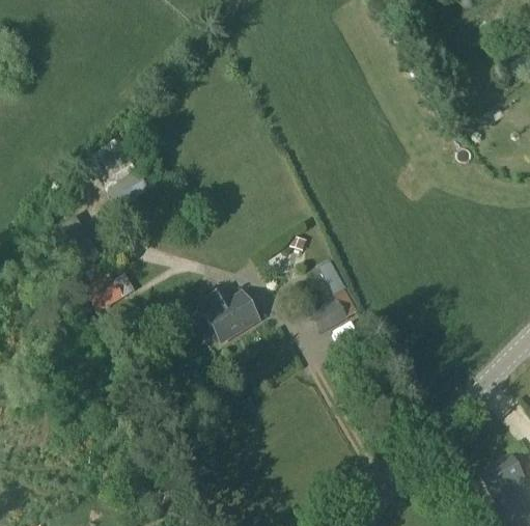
[(106,189),(119,208),(148,189),(138,170),(106,189)]
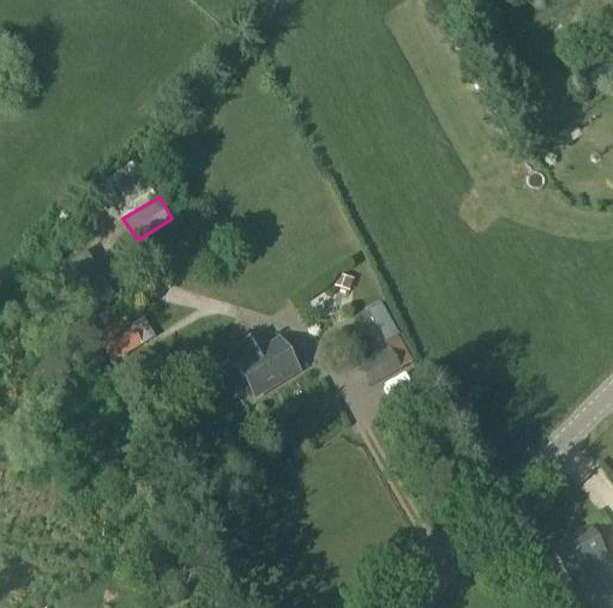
[(116,299),(86,248),(61,264),(91,313),(116,299)]
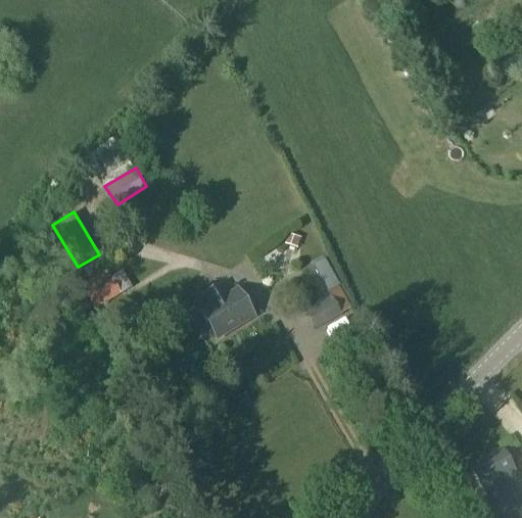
[(328,288),(339,281),(324,254),(312,261),(328,288)]
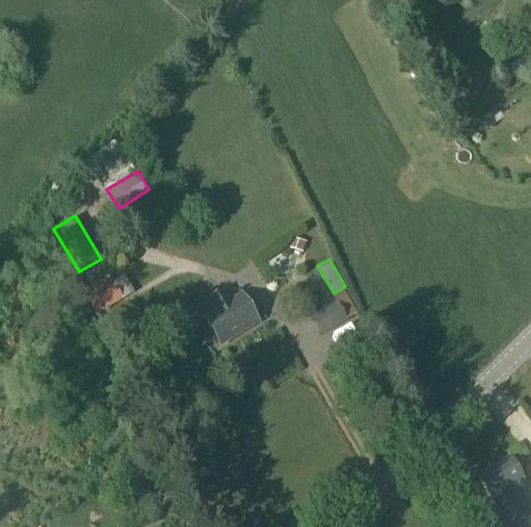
[(120,282),(116,278),(110,282),(105,272),(81,289),(98,312),(124,296),(123,293),(130,290),(124,280),(120,282)]
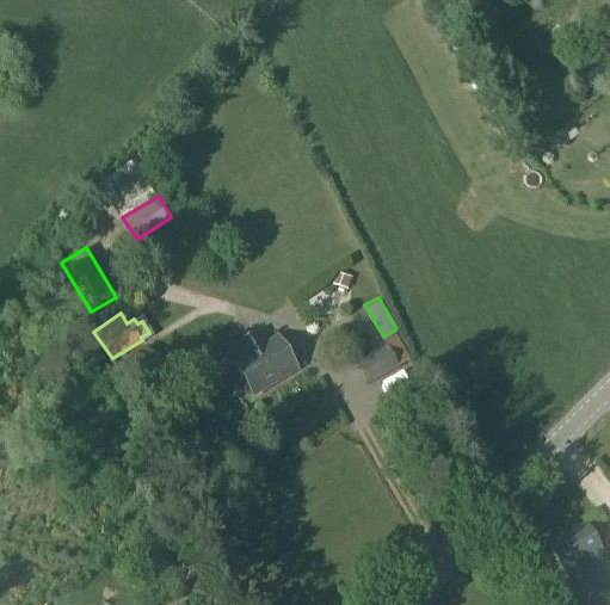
[(347,359),(359,360),(370,382),(398,368),(396,365),(411,359),(398,335),(384,341),(387,345),(362,358),(365,340),(351,338),(347,359)]
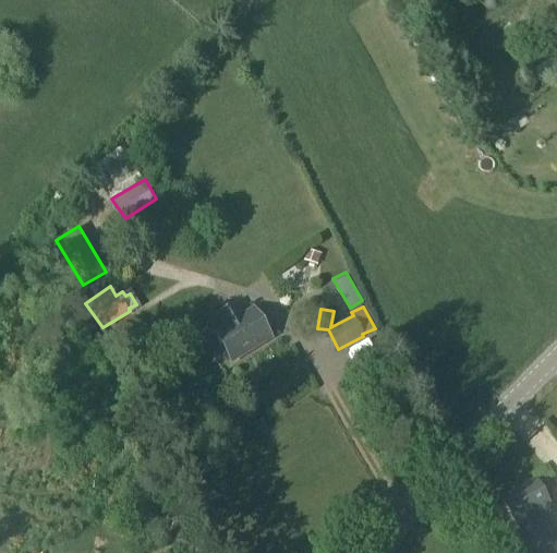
[(227,324),(216,332),(232,358),(269,335),(253,309),(242,315),(239,310),(223,319),(227,324)]
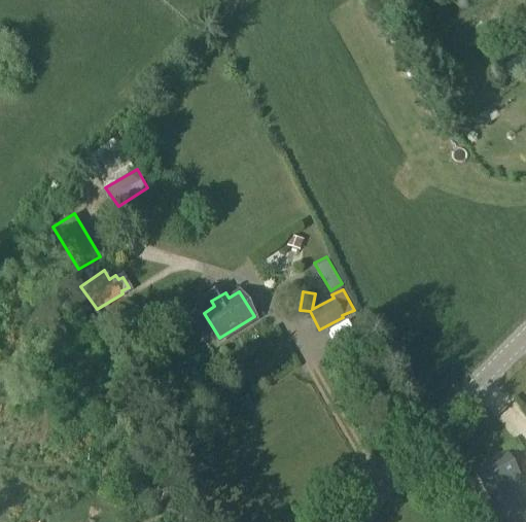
[(506,449),(474,467),(492,500),(485,505),(491,516),(494,521),(525,521),(525,502),(523,505),(513,486),(509,489),(504,481),(509,478),(520,473),(506,449)]
